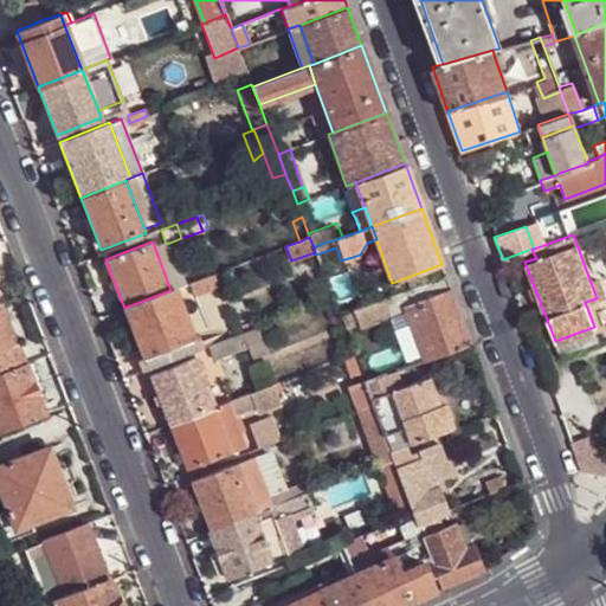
[(171,290),(174,289),(186,284),(169,243),(166,244),(155,249),(171,290)]
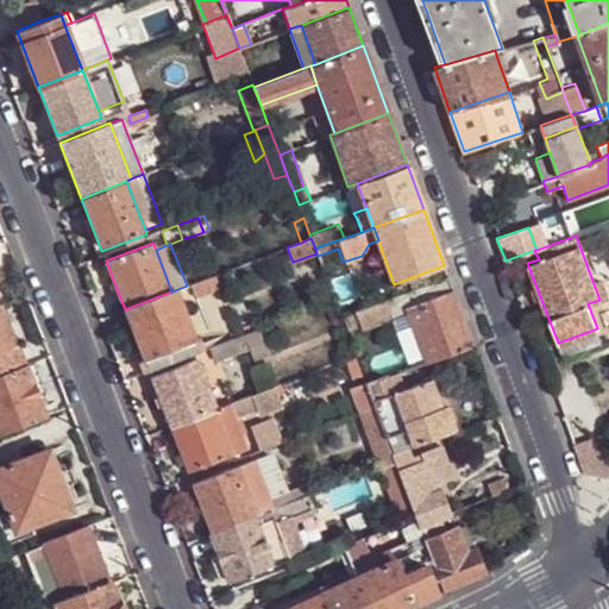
[(195,297),(213,292),(208,277),(190,284),(195,297)]
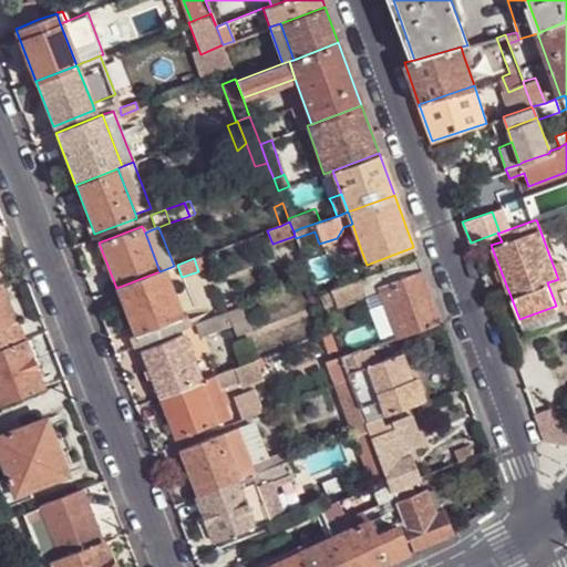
[(418,258),(374,272),(379,285),(422,269),(418,258)]
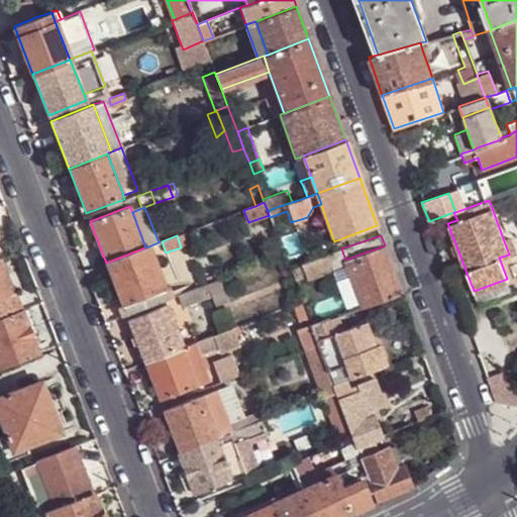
[(510,236),(503,238),(509,254),(515,251),(510,236)]
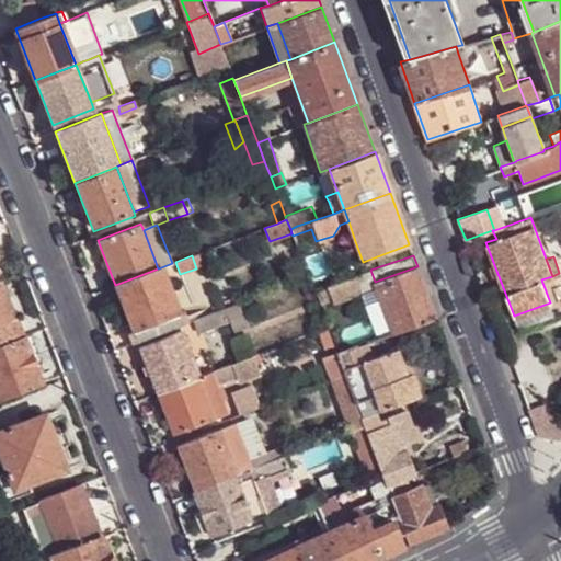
[(395,332),(435,317),(418,266),(375,282),(378,288),(395,332)]
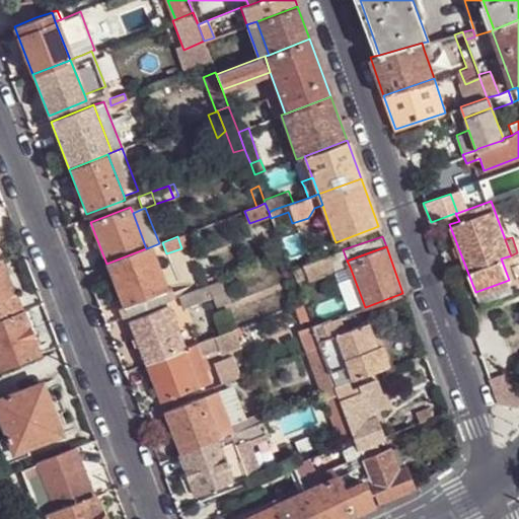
[(146,248),(106,264),(120,300),(123,306),(166,290),(149,247),(146,248)]
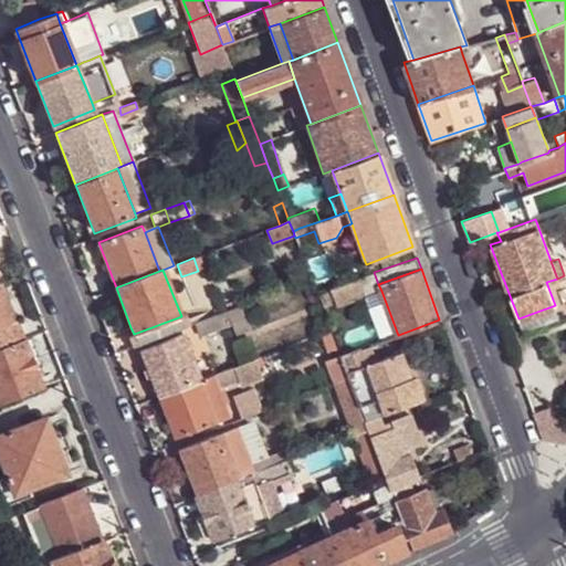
[(374,272),(360,278),(365,291),(367,295),(381,291),(378,284),(374,272)]
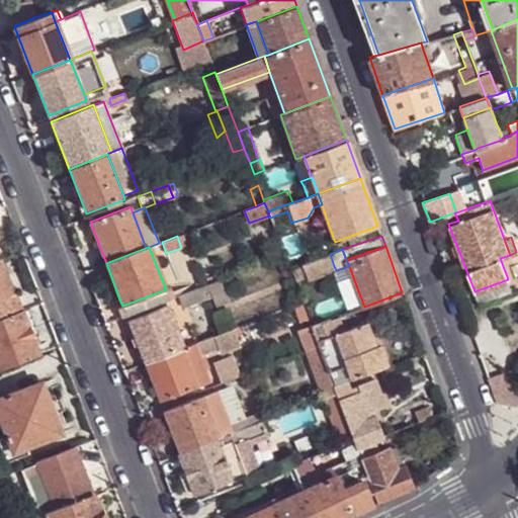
[(334,266),(330,254),(309,261),(314,273),(334,266)]
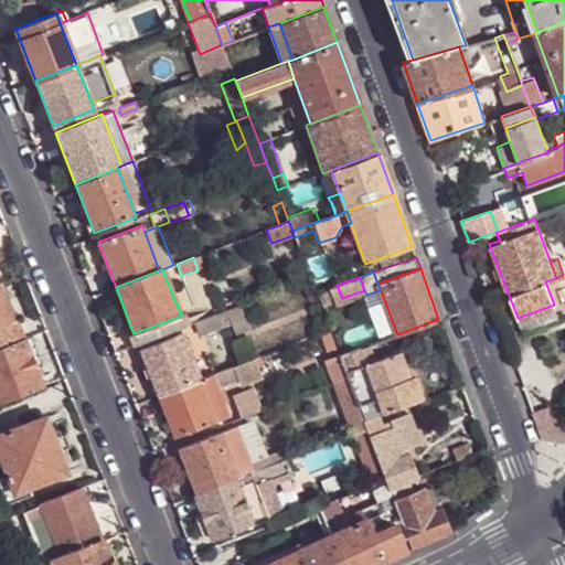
[(2,281),(0,283),(0,347),(23,339),(2,281)]
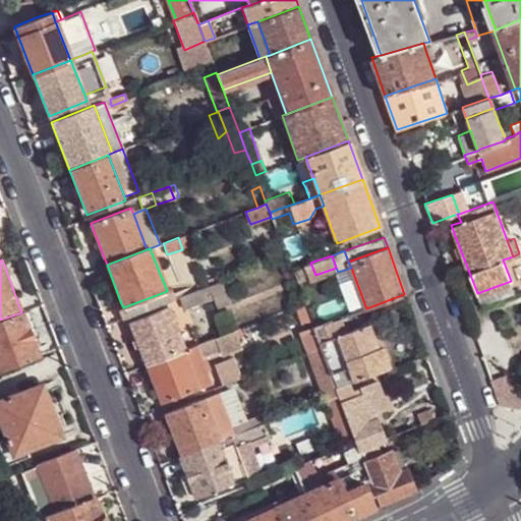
[(188,294),(179,297),(183,308),(213,297),(217,307),(229,302),(221,281),(198,289),(200,295),(191,299),(188,294)]
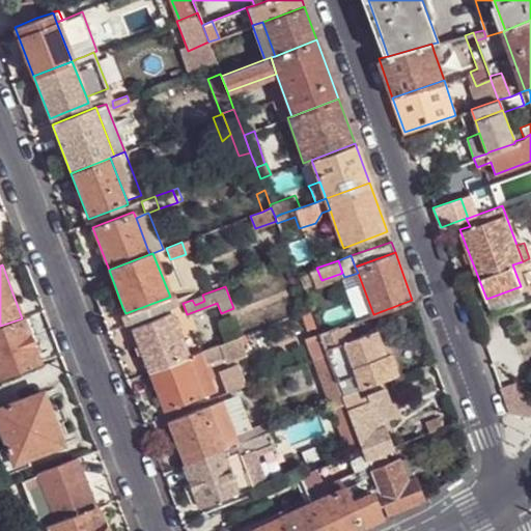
[(170,297),(126,313),(130,324),(173,307),(170,297)]
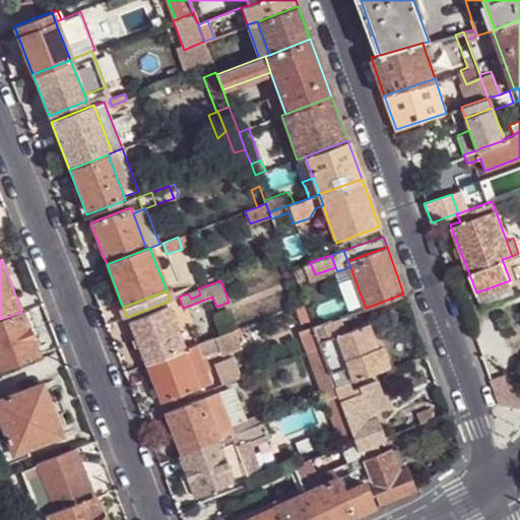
[(120,301),(106,306),(108,310),(117,307),(122,318),(127,317),(123,307),(120,301)]
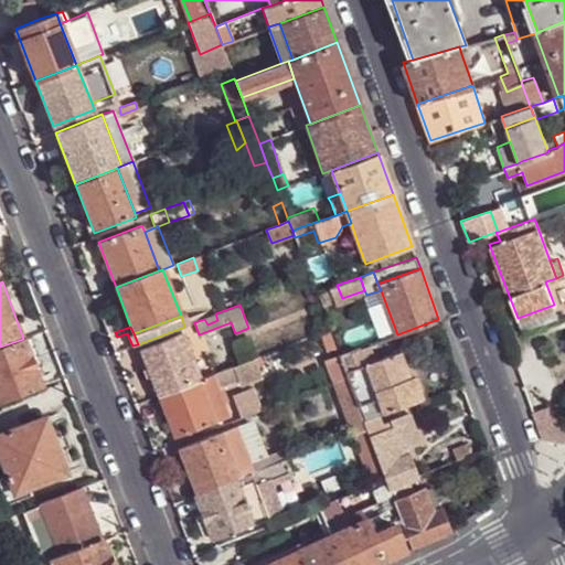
[(181,333),(140,350),(158,395),(199,380),(181,333)]
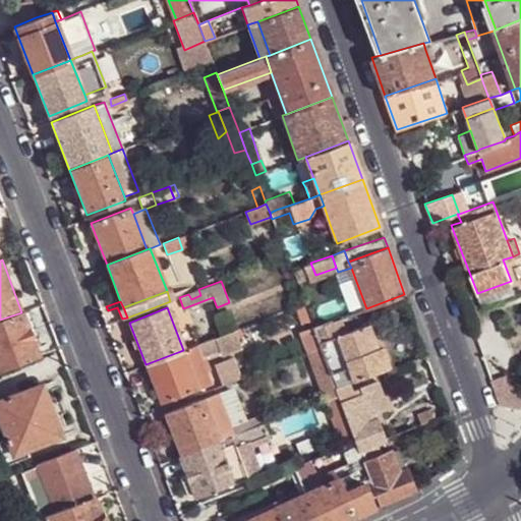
[(0,369),(39,355),(21,312),(0,320),(0,369)]
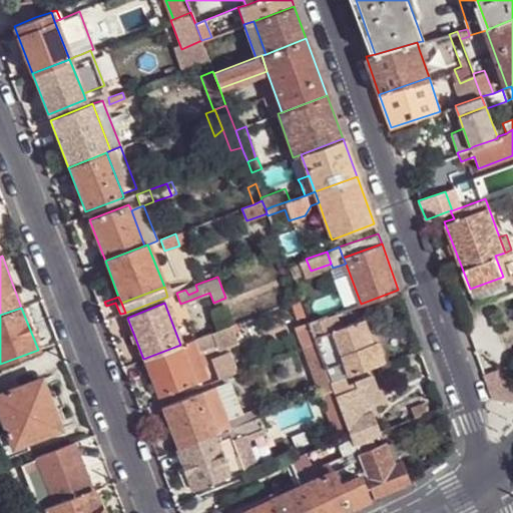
[(316,342),(326,369),(340,364),(345,377),(384,362),(376,341),(372,343),(371,338),(363,319),(339,327),(334,314),(309,323),(316,342)]
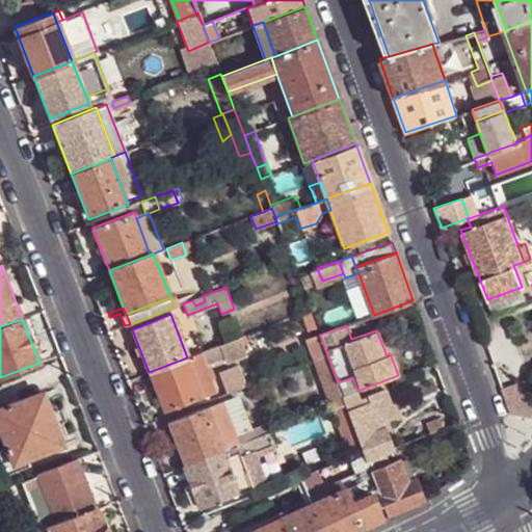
[(313,360),(319,357),(327,354),(320,335),(306,341),(313,360)]
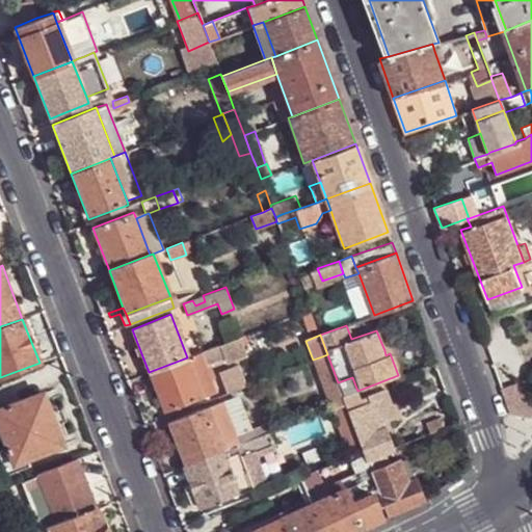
[(220,345),(223,355),(243,347),(239,337),(220,345)]
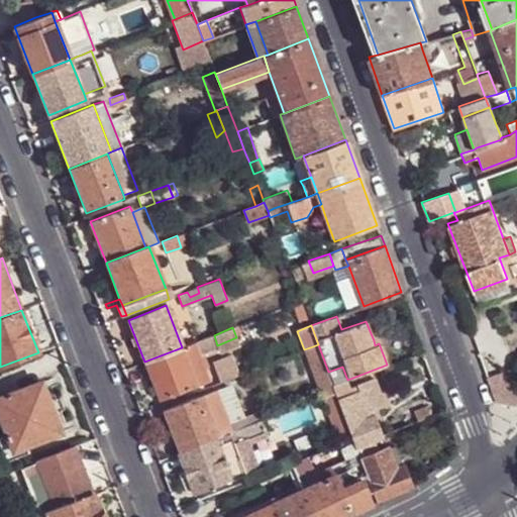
[(200,351),(217,345),(214,335),(196,341),(200,351)]
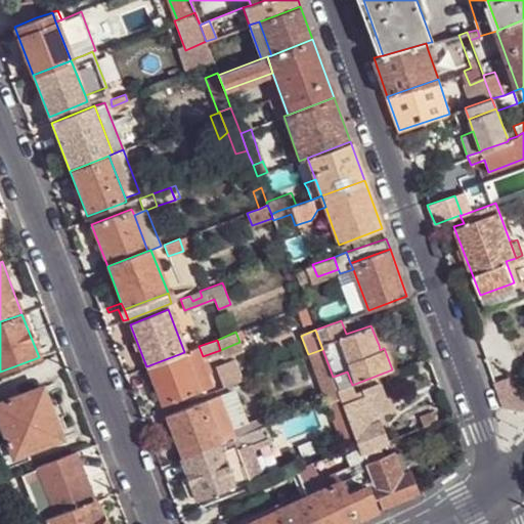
[(184,352),(200,390),(214,385),(203,356),(199,346),(184,352)]
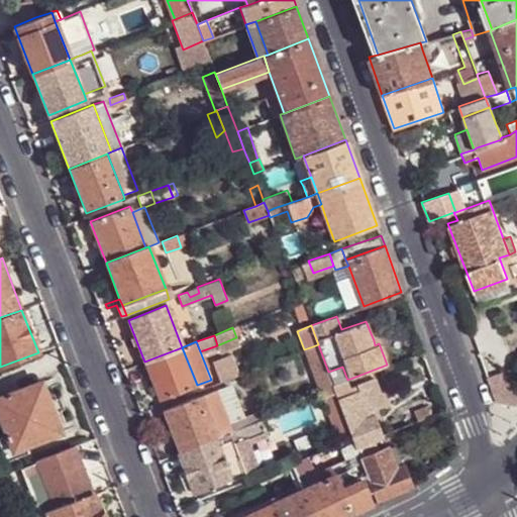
[(310,347),(304,349),(322,397),(336,392),(333,385),(328,372),(318,344),(310,347)]
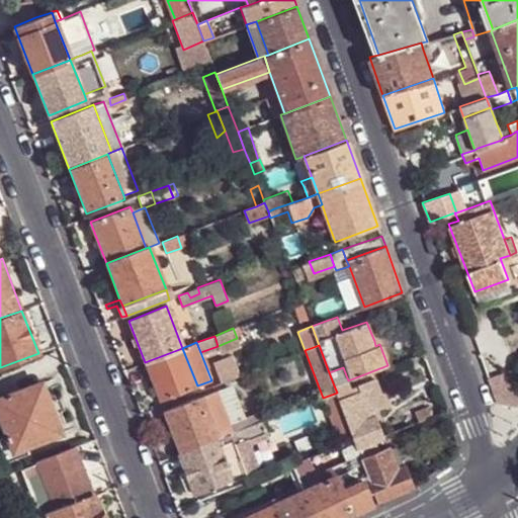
[(159,401),(197,385),(182,348),(145,362),(159,401)]
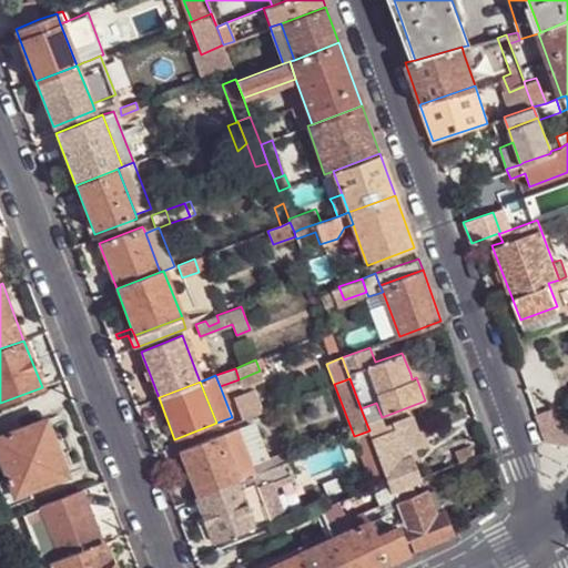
[(229,399),(237,421),(263,411),(254,389),(229,399)]
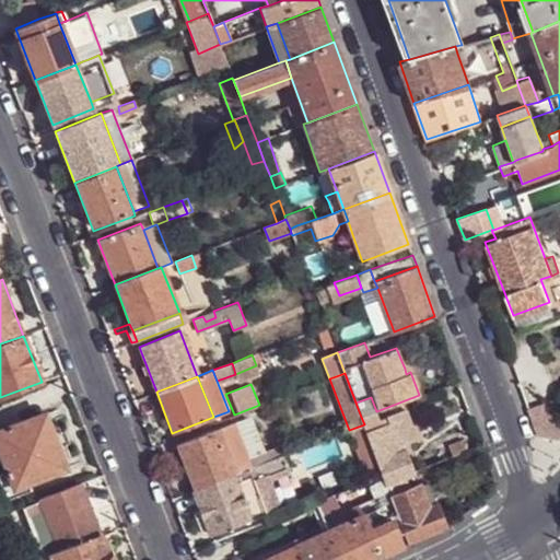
[(371,397),(356,403),(361,417),(374,412),(376,411),(371,397)]
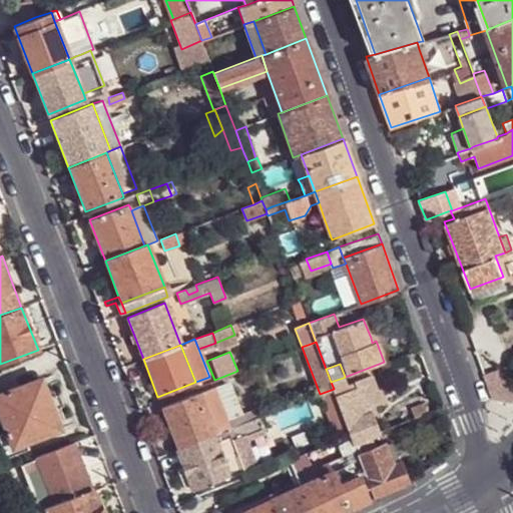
[(482,374),(491,398),(509,402),(510,402),(512,400),(512,366),(512,364),(482,374)]
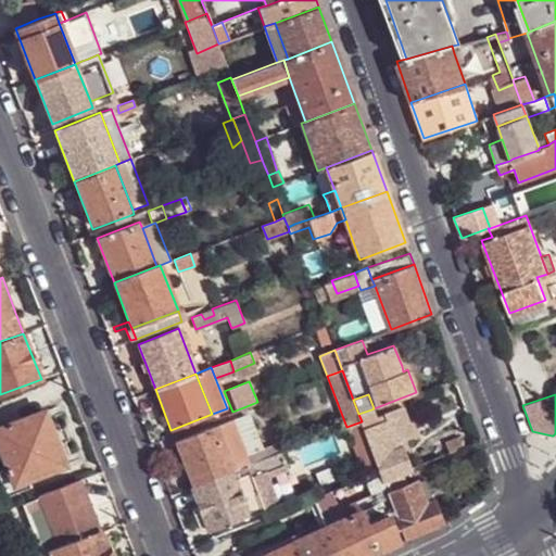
[(386,419),(387,419),(394,440),(413,432),(403,406),(384,414),(386,419)]
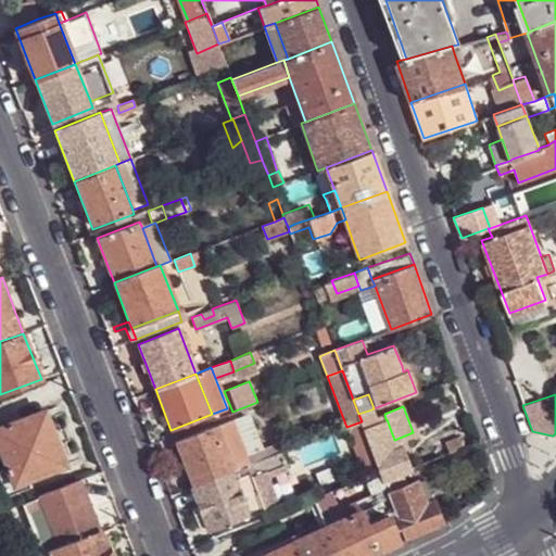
[(52,407),(45,411),(48,418),(55,415),(52,407)]
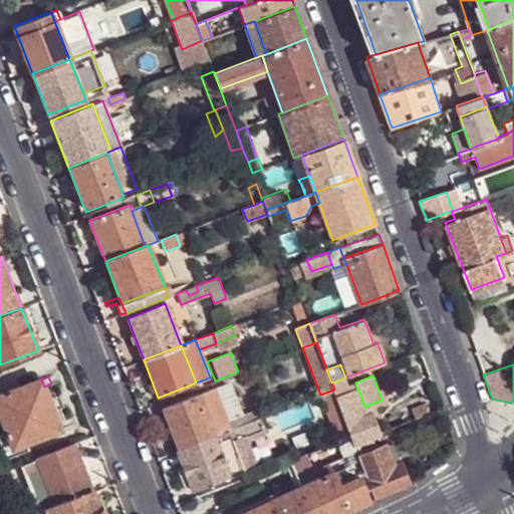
[(343,378),(331,382),(334,390),(336,396),(348,391),(346,386),(344,380),(343,378)]
